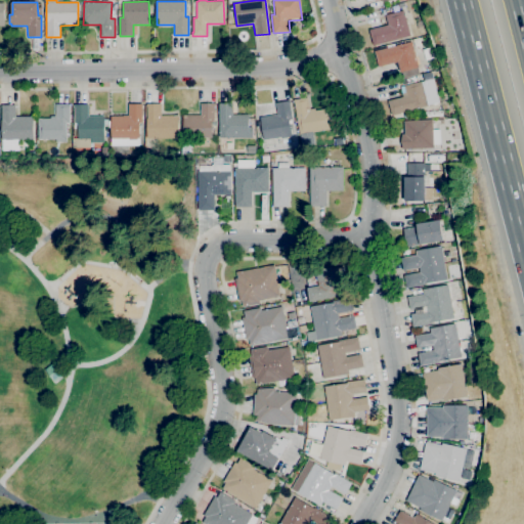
[(373,45),(368,30),(387,25),(385,15),(403,10),(410,36),(373,45)]
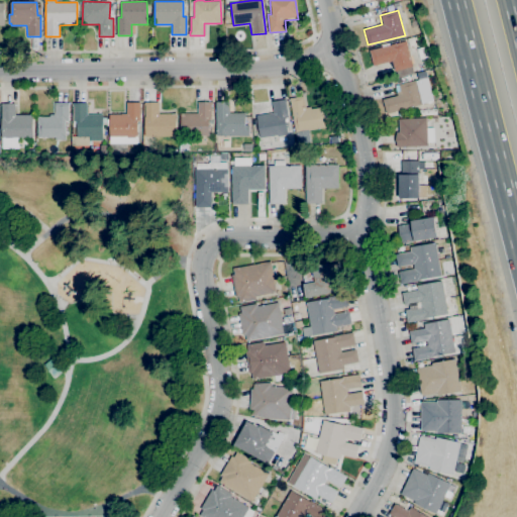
[(412,27),(410,21),(416,19),(418,25),(412,27)]
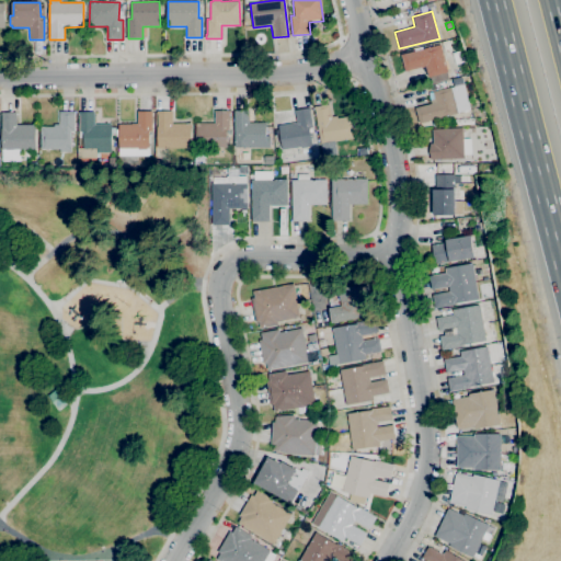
[(427,77),(425,66),(404,71),(401,55),(441,44),(447,71),(427,77)]
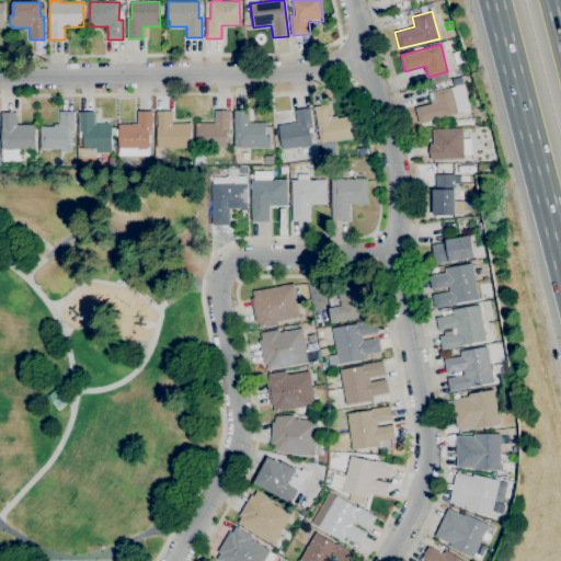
[(455,88),(453,79),(461,77),(464,86),(455,88)]
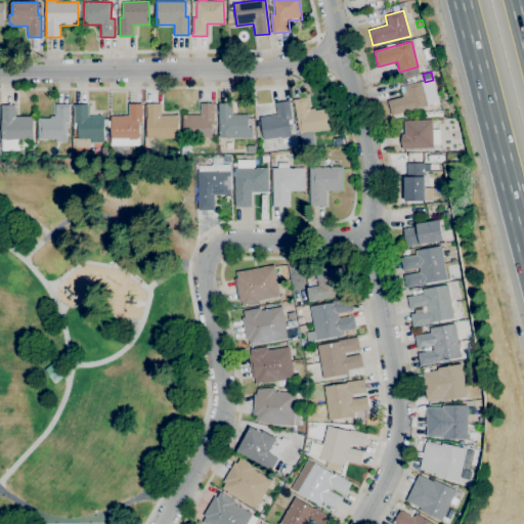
[(391,116),(387,100),(402,96),(399,87),(421,81),(423,86),(426,85),(430,98),(426,99),(428,105),(391,116)]
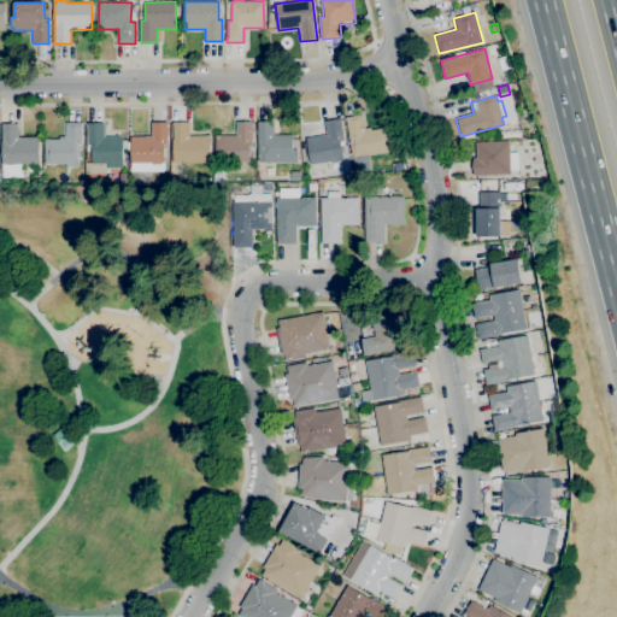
[(353,158),(346,117),(362,115),(364,129),(371,128),(371,130),(386,128),(386,131),(385,131),(388,152),(353,158)]
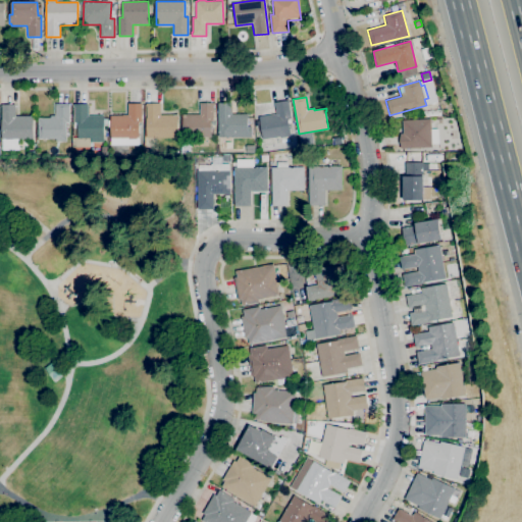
[(262,140),(258,116),(276,113),(274,102),(289,100),(292,118),(289,118),(291,135),(288,135),(289,136),(281,137),(280,136),(262,140)]
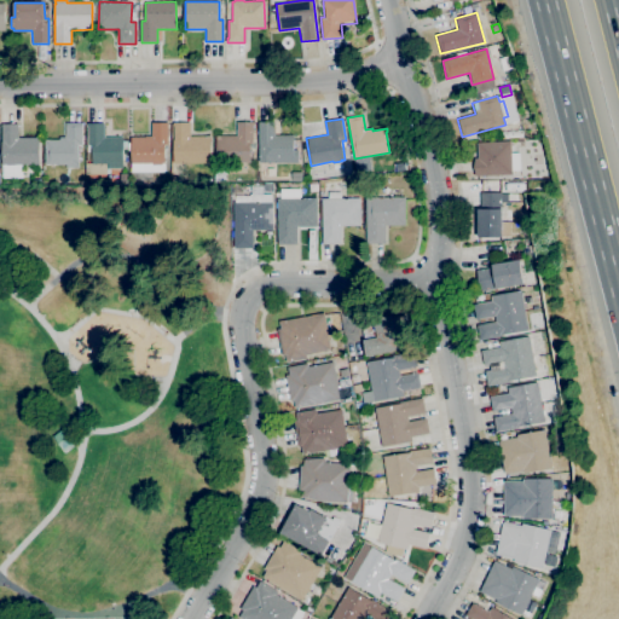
[(299,162),(259,162),(259,142),(255,142),(255,131),(259,131),(259,121),(275,121),(276,136),(294,134),(294,139),(300,139),(300,150),(299,150),(299,162)]
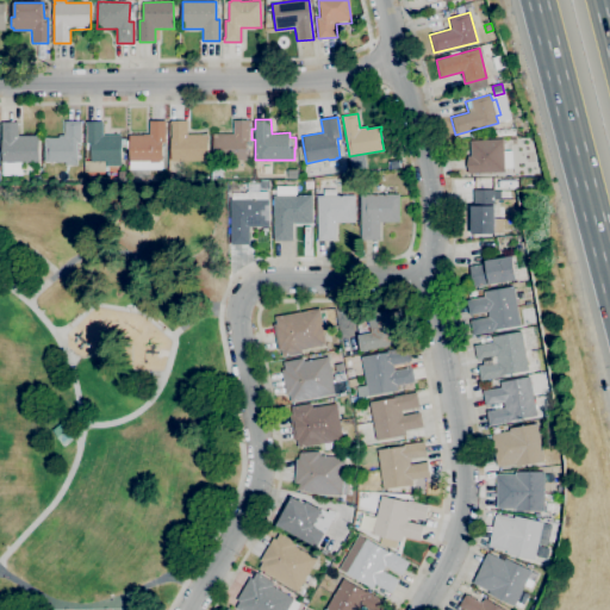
[(209,160),(170,160),(170,120),(187,120),(187,134),(207,134),(209,160)]
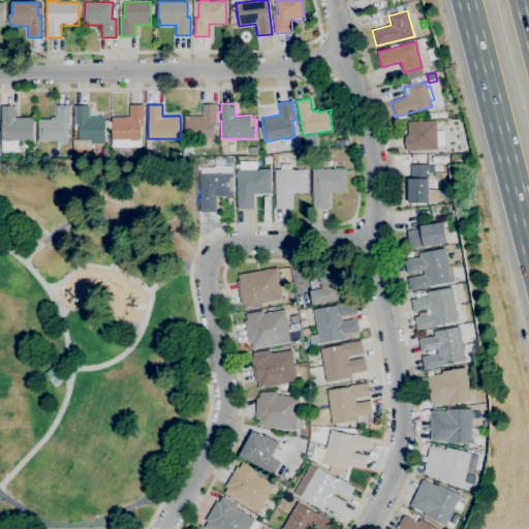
[(212,141),(204,141),(204,139),(185,139),(185,116),(203,116),(203,104),(217,104),(217,107),(217,123),(215,123),(214,138),(212,138),(212,141)]
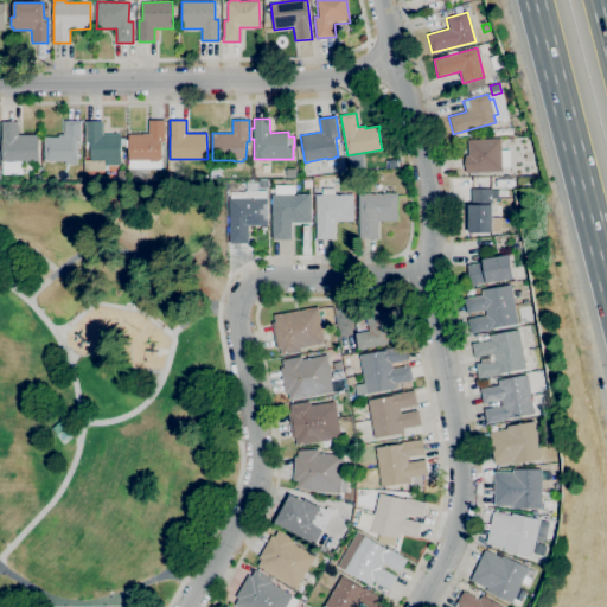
[(2,174),(1,122),(17,121),(18,135),(38,134),(39,160),(21,161),(23,174),(2,174)]
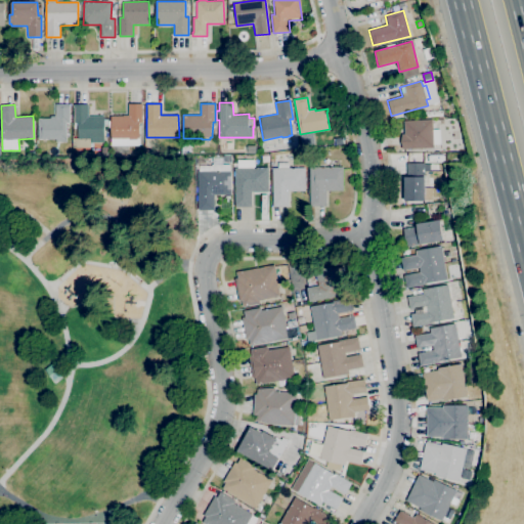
[(67,142),(56,142),(56,139),(38,139),(38,118),(50,118),(50,116),(55,116),(55,104),(70,104),(70,122),(67,122),(67,142)]
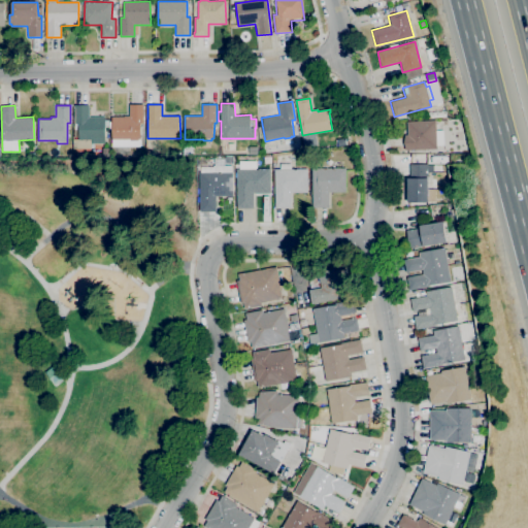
[(73,149),(73,140),(79,140),(78,124),(74,124),(74,108),(73,105),(89,105),(89,117),(105,116),(105,120),(109,120),(109,127),(105,127),(105,143),(92,143),(92,139),(90,139),(91,149),(73,149)]
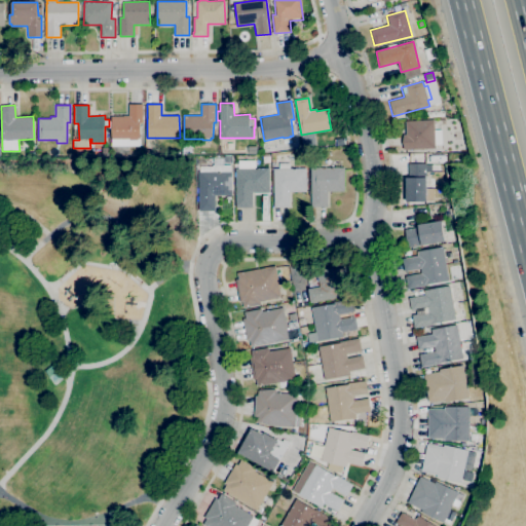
[(140,146),(111,146),(111,116),(128,116),(128,105),(144,105),(144,122),(140,122),(140,146)]
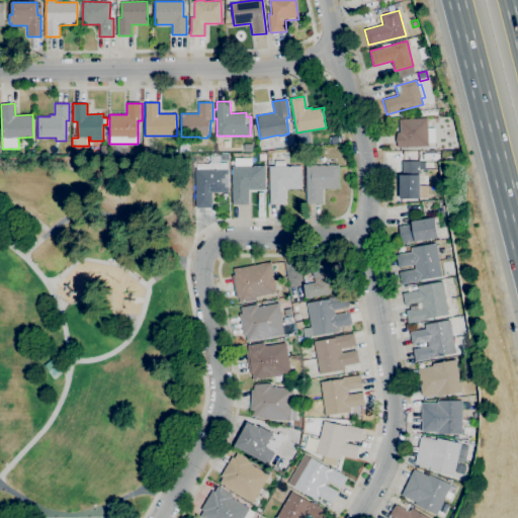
[(397,147),(397,133),(399,133),(398,118),(427,118),(428,146),(397,147)]
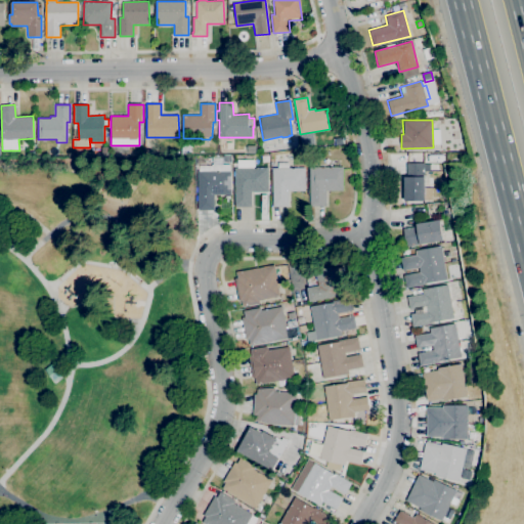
[(191,154),(182,154),(182,143),(190,143),(191,154)]
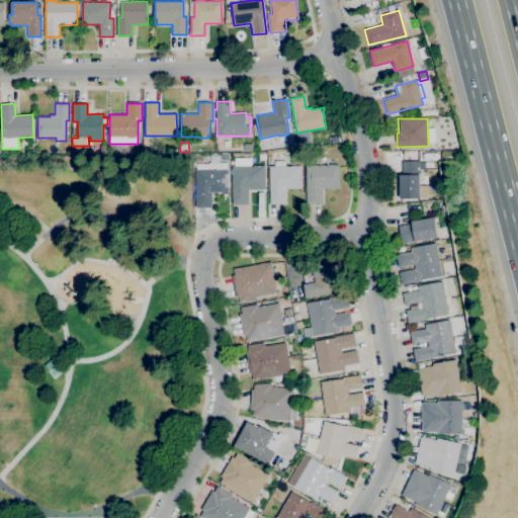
[(249,204),(233,204),(232,166),(235,166),(235,158),(252,158),(252,166),(264,166),(265,189),(249,189),(249,204)]
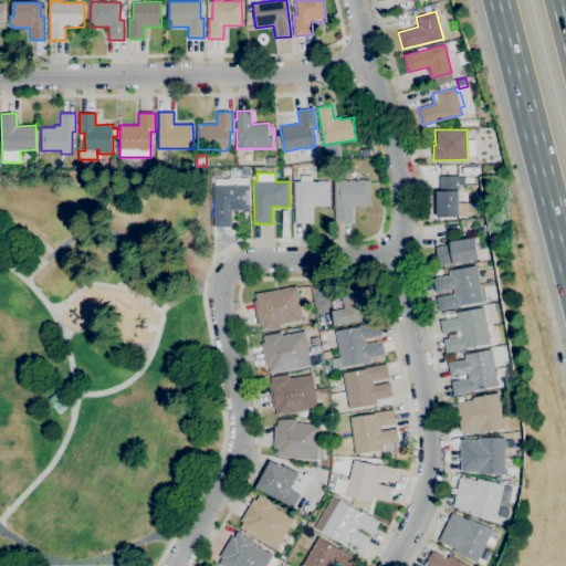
[(312,222),(295,222),(294,181),(299,181),(299,175),(313,175),(313,181),(329,181),(329,206),(311,206),(312,222)]
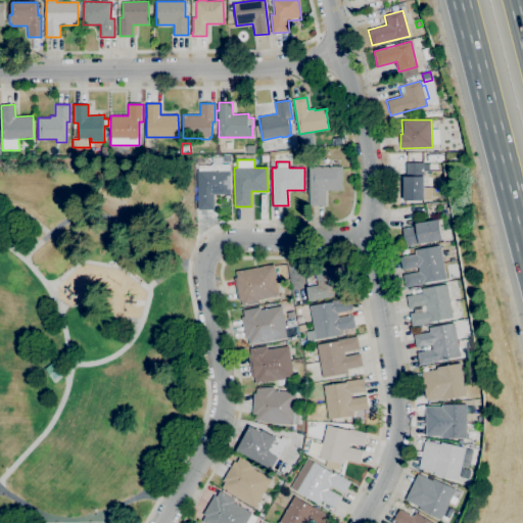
[(403,201),(403,177),(406,177),(406,162),(423,162),(423,177),(424,200),(403,201)]
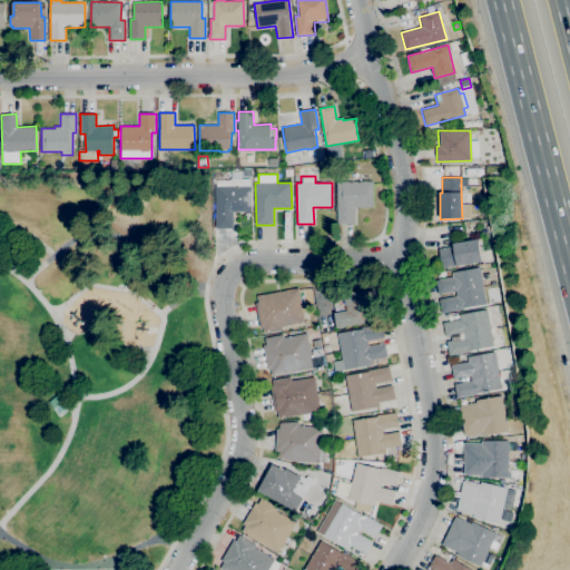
[(233,228),(215,228),(215,180),(229,180),(229,178),(249,178),(249,186),(251,186),(252,212),(233,212),(233,228)]
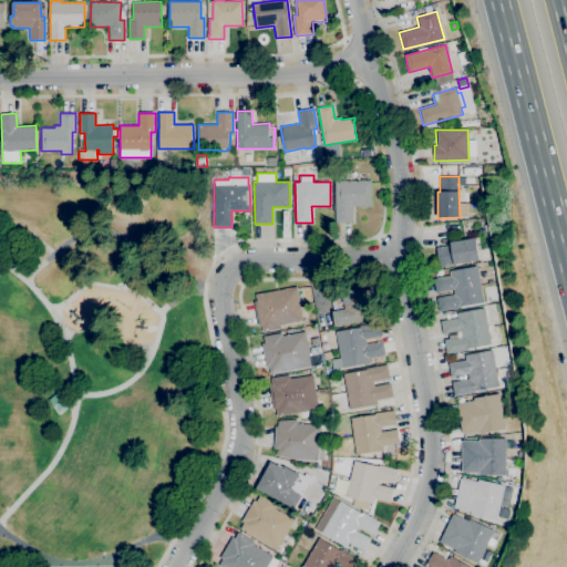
[(352,223),(334,223),(334,181),(371,181),(371,206),(352,206),(352,223)]
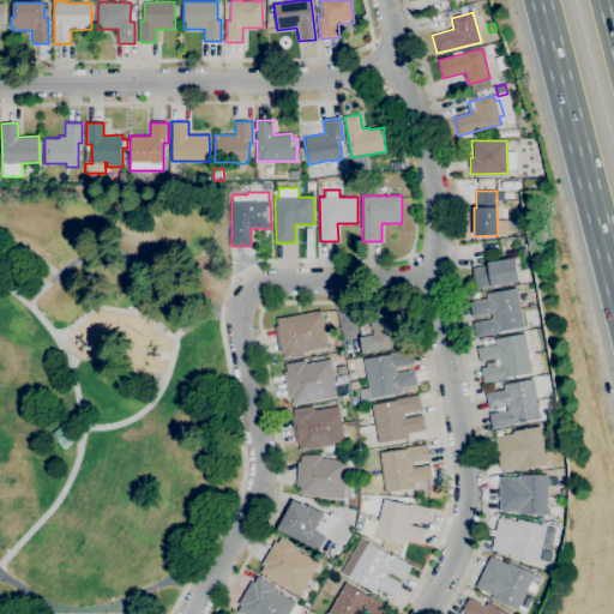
[(476,289),(473,269),(487,265),(487,263),(515,258),(519,282),(476,289)]
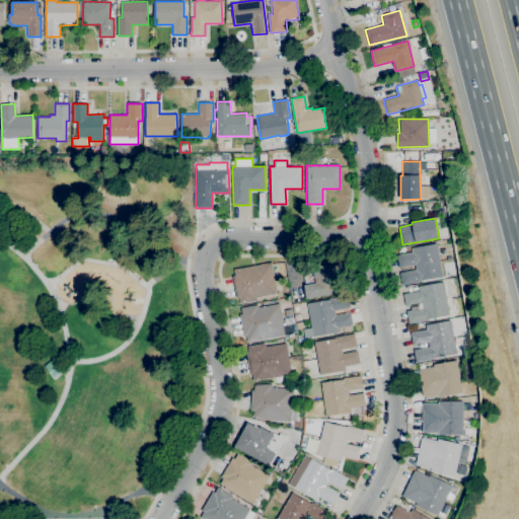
[(402,285),(400,273),(416,270),(415,266),(398,268),(396,255),(412,252),(412,248),(436,243),(442,277),(419,280),(420,282),(402,285)]
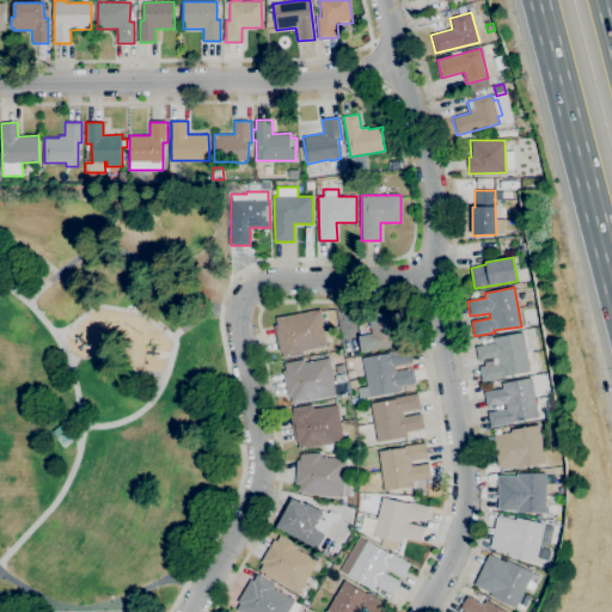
[(283,357),(282,350),(279,352),(274,325),(277,325),(276,318),(320,310),(326,347),(303,350),(304,354),(283,357)]
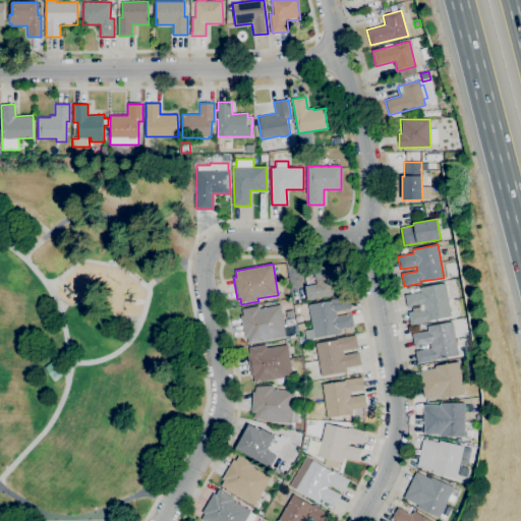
[(308,299),(303,266),(314,264),(314,269),(330,266),(330,268),(344,266),(348,293),(308,299)]
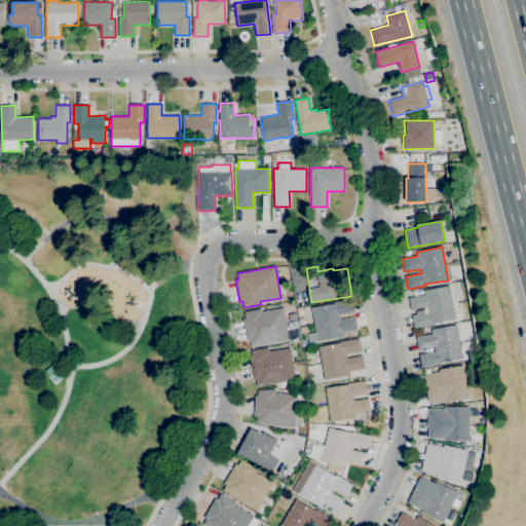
[(414,329),(412,315),(428,312),(427,307),(411,310),(409,298),(424,295),(423,290),(449,286),(455,320),(433,324),(433,325),(414,329)]
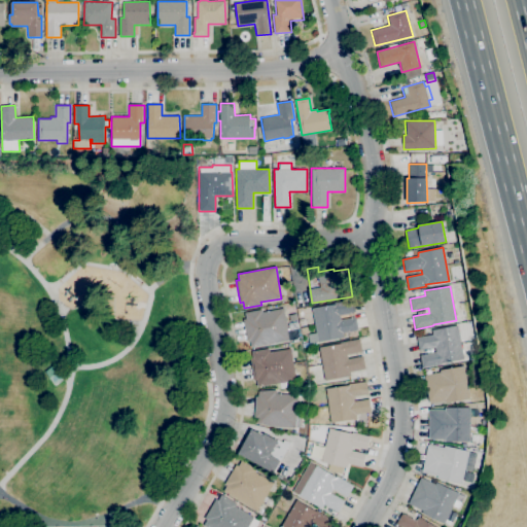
[(318,342),(312,308),(335,304),(335,303),(353,300),(355,312),(340,315),(341,320),(356,317),(358,329),(343,332),(344,337),(318,342)]
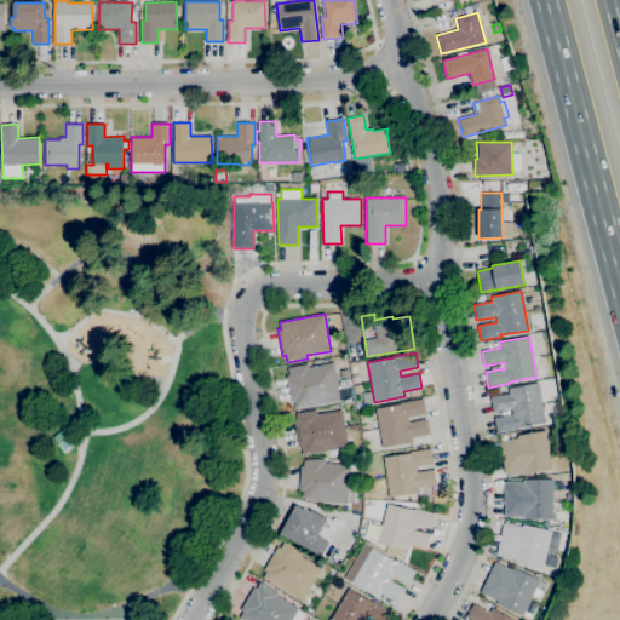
[(296,408),(293,401),(291,402),(286,375),(288,375),(287,368),(306,365),(308,367),(334,362),(340,400),(296,408)]
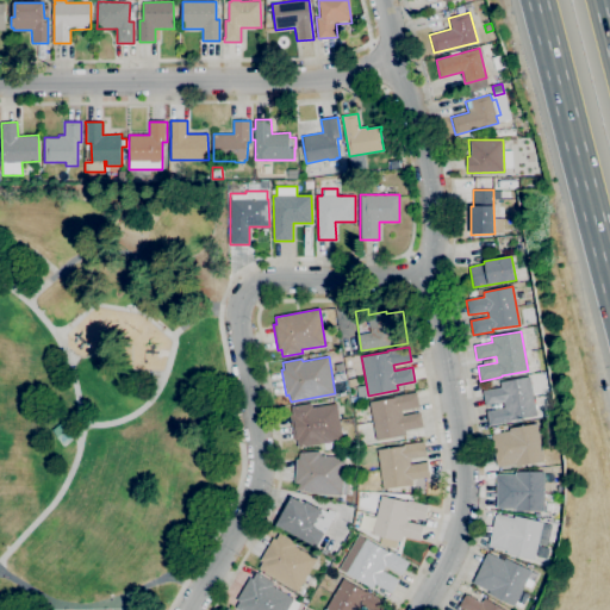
[(489,427),(486,411),(504,408),(503,402),(485,405),(483,391),(500,387),(499,381),(529,377),(536,416),(510,421),(510,422),(489,427)]
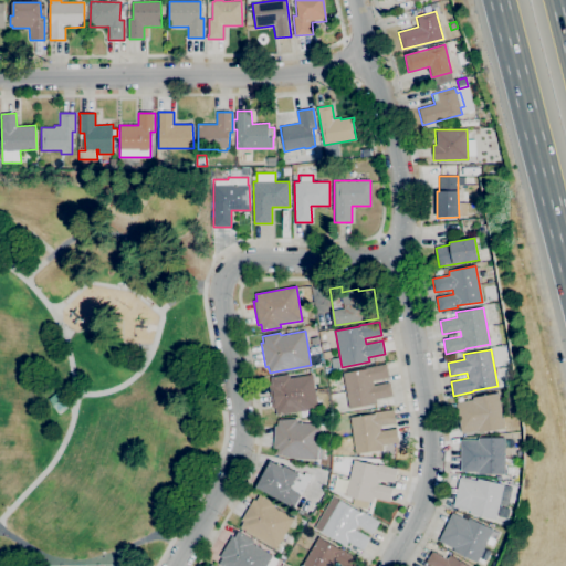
[(349,408),(343,374),(365,369),(365,368),(386,364),(389,377),(373,380),(374,386),(390,383),(392,396),(376,399),(376,402),(349,408)]
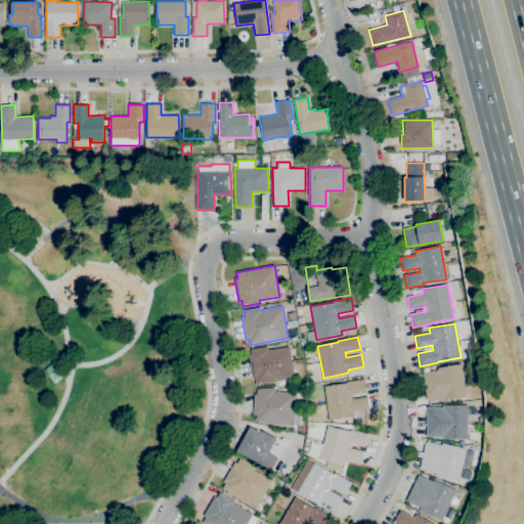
[(256,385),(255,378),(253,378),(249,356),(251,356),(250,350),(267,347),(267,350),(289,346),(294,379),(256,385)]
